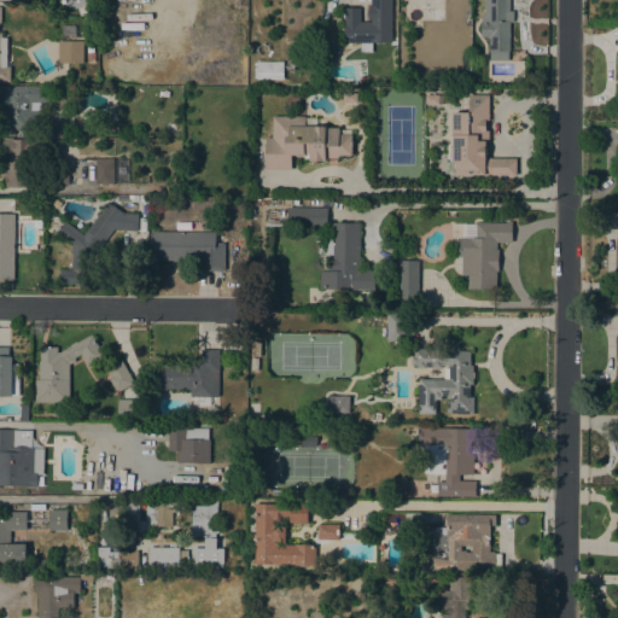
[(343,7),(360,7),(360,21),(371,21),(371,18),(368,18),(368,6),(369,6),(369,0),(391,0),(391,42),(343,42),(343,7)]
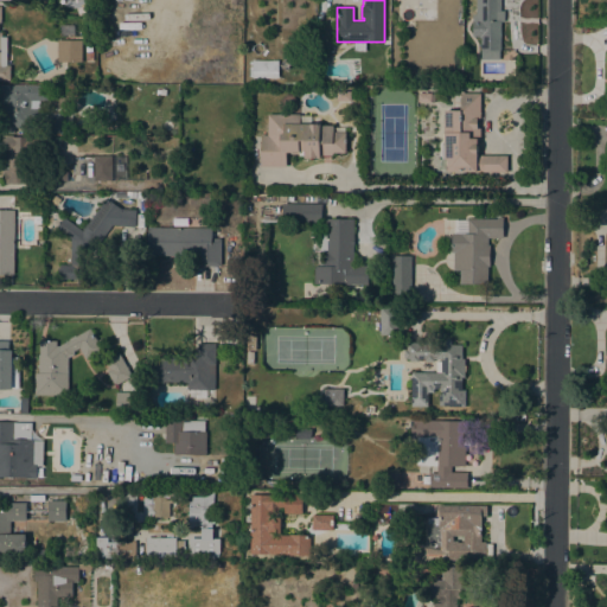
[(500,0),(500,59),(480,59),(480,36),(472,36),(472,14),(475,14),(475,0),(500,0)]
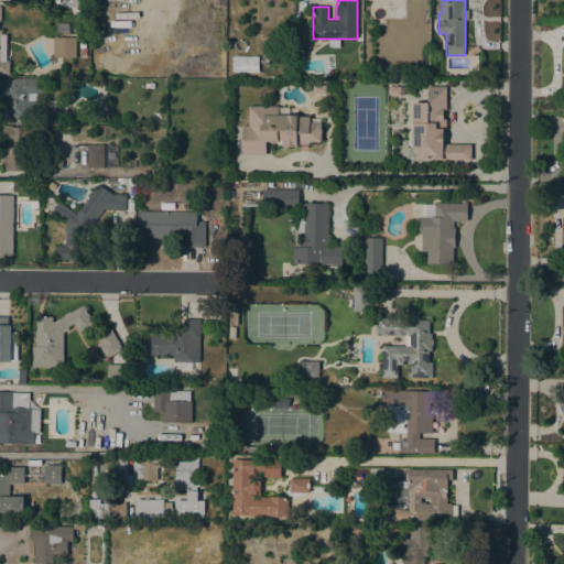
[(7,61),(10,61),(10,75),(0,75),(0,6),(1,6),(0,21),(0,30),(2,30),(2,34),(7,34),(7,61)]
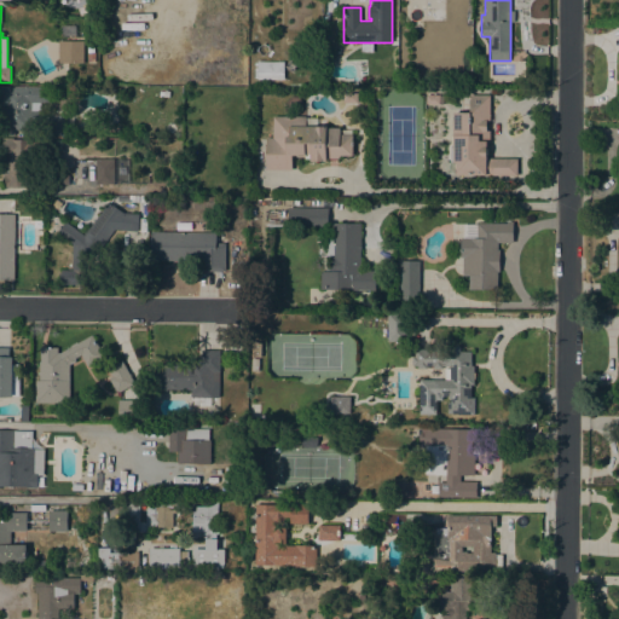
[(432,19),(432,12),(435,7),(444,9),(444,19),(432,19)]
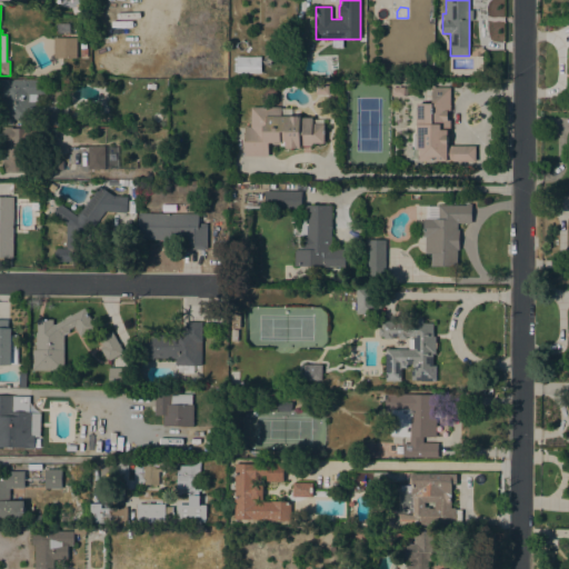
[(56,32),(56,23),(70,22),(70,32),(56,32)]
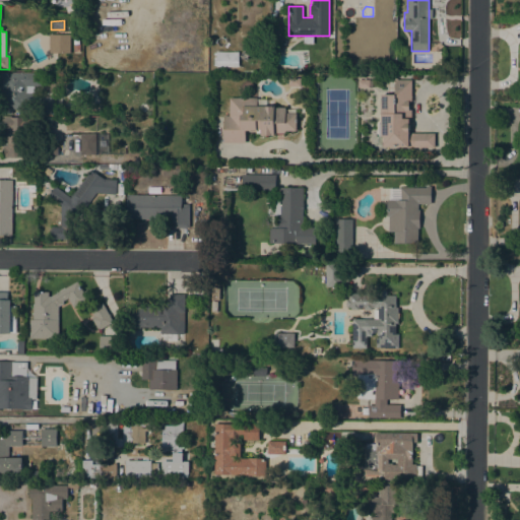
[(70,35),(70,53),(49,53),(49,35),(70,35)]
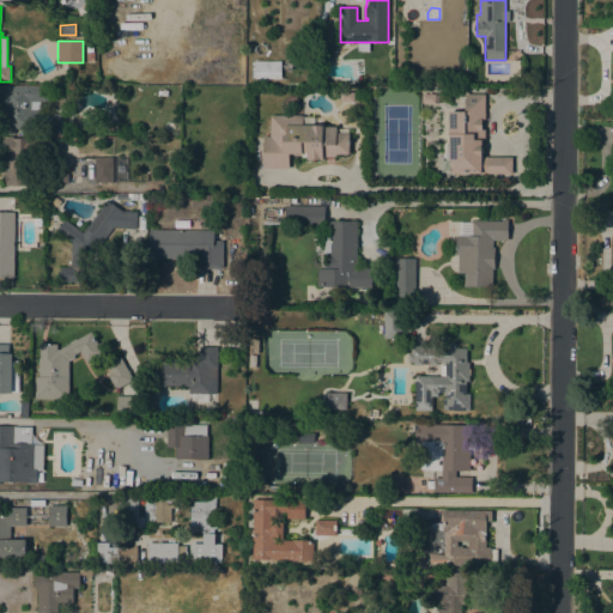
[(280,61),(280,79),(254,79),(255,61),(280,61)]
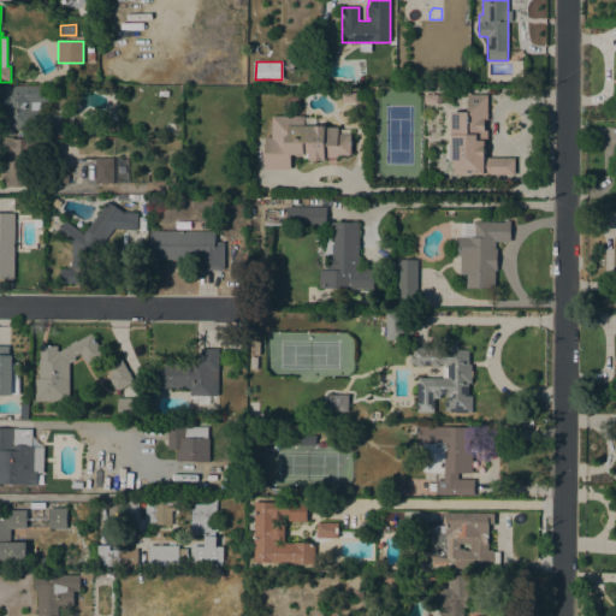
[(47,102),(41,101),(41,118),(30,118),(30,130),(15,129),(15,135),(3,135),(3,110),(0,110),(0,86),(48,87),(47,102)]
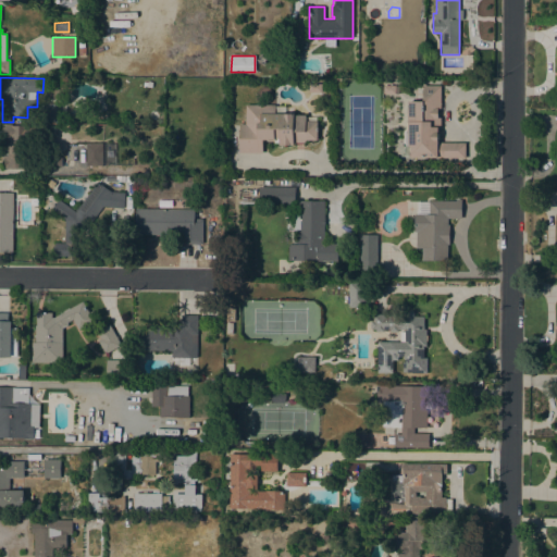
[(309,84),(321,84),(321,93),(308,93),(309,84)]
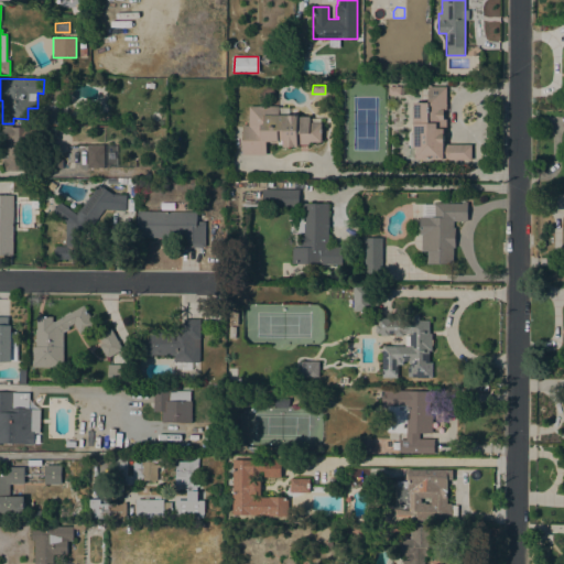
[(403,86),(403,95),(388,95),(388,86),(403,86)]
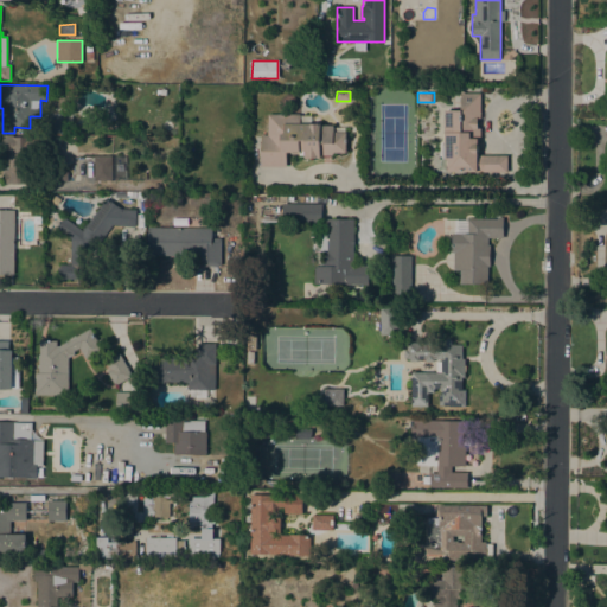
[(452,109),(452,95),(461,95),(461,93),(480,93),(480,119),(478,119),(478,128),(480,128),(480,139),(479,139),(478,155),(508,155),(506,172),(448,172),(448,158),(446,158),(446,109),(452,109)]
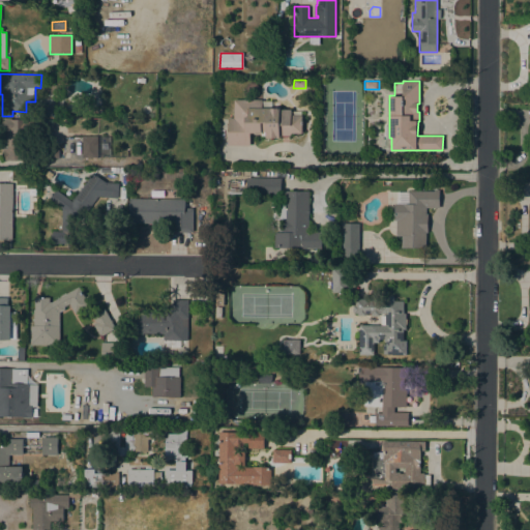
[(54,115),(45,115),(46,97),(55,97),(54,115)]
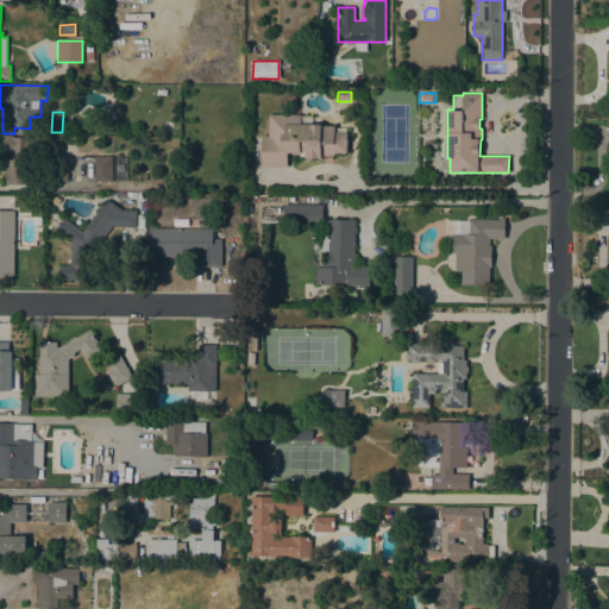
[(262,136),(268,136),(268,114),(301,114),(301,115),(312,115),(312,124),(320,124),(320,125),(321,125),(321,126),(334,126),(334,127),(346,127),(346,132),(347,132),(346,154),(341,154),(341,155),(340,155),(339,155),(338,155),(338,154),(334,152),(333,156),(331,156),(331,158),(322,158),(322,156),(321,156),(321,158),(318,158),(314,158),(314,161),(313,161),(312,161),(311,158),(309,158),(306,158),(306,156),(299,156),(299,154),(292,154),(292,151),(287,151),(287,168),(262,167),(262,136)]
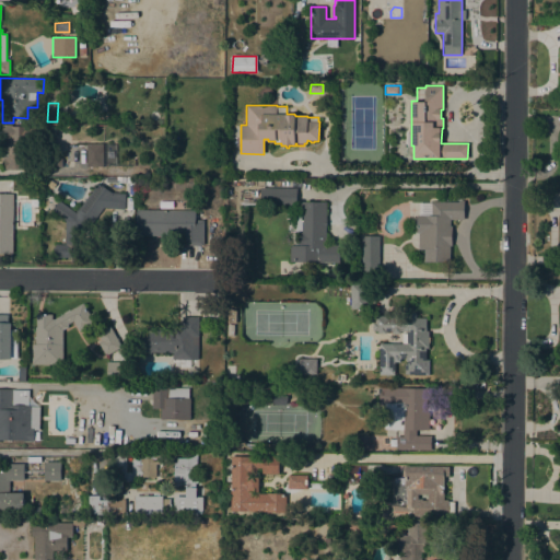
[(12,125),(12,126),(26,126),(25,168),(4,168),(4,160),(2,160),(2,155),(7,155),(8,138),(0,138),(0,125),(6,125),(12,125)]
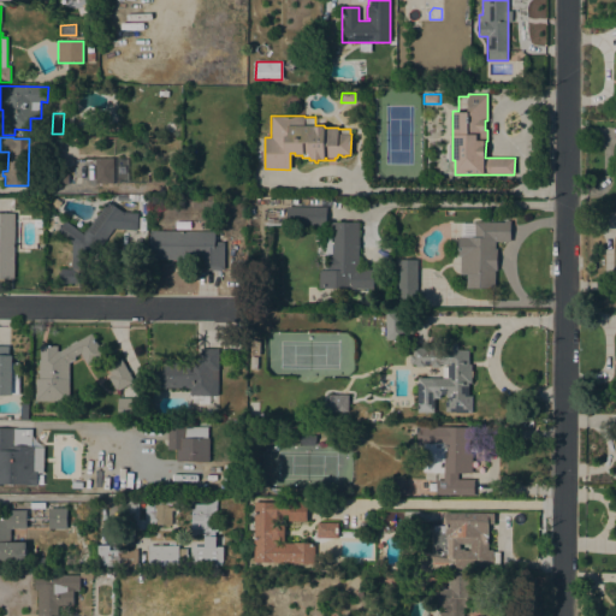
[(53,138),(63,140),(61,153),(53,153),(53,138)]
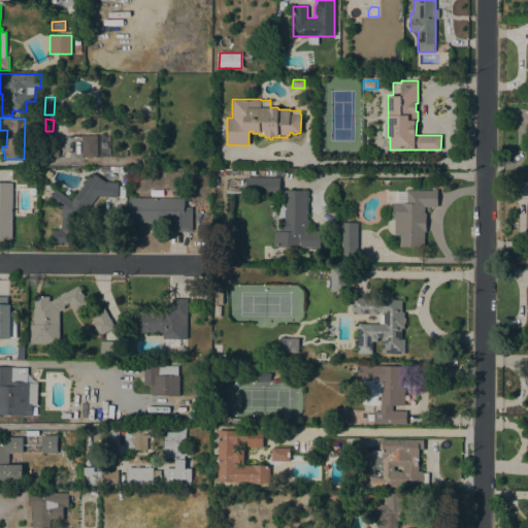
[(81,157),(81,135),(97,135),(97,157),(81,157)]
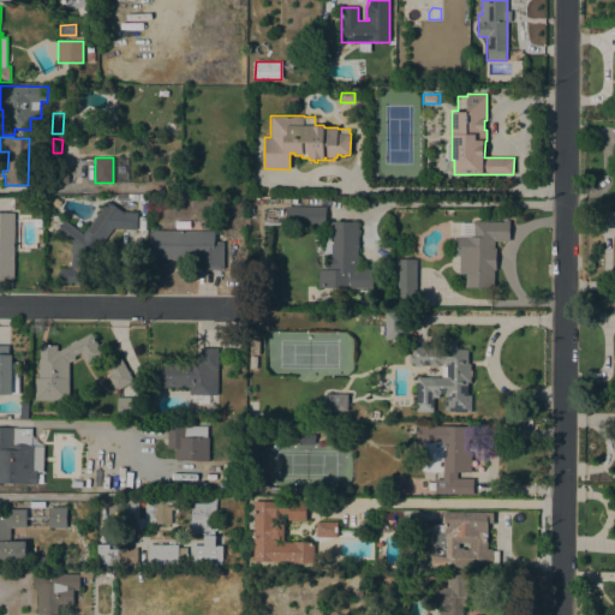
[(67,184),(57,183),(57,173),(69,173),(67,184)]
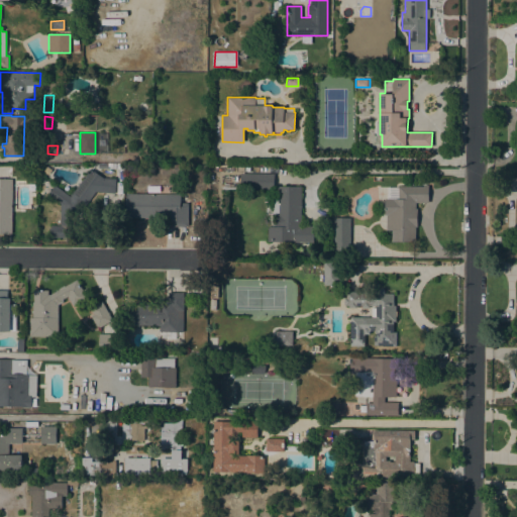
[(50,175),(47,176),(44,174),(43,171),(44,168),(47,167),(50,168),(52,172),(50,175)]
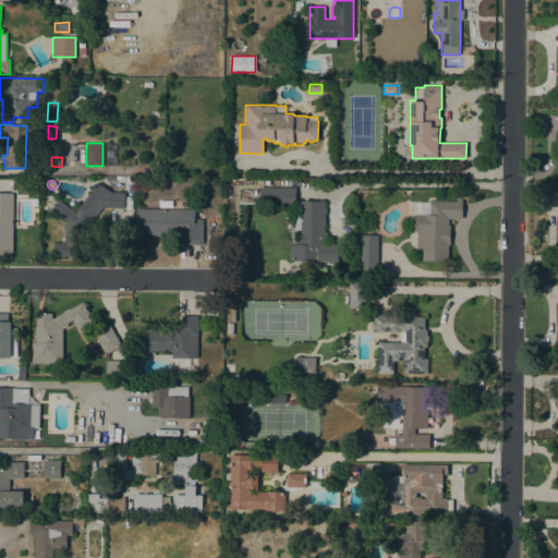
[(77,209),(76,208),(80,203),(81,204),(97,181),(111,192),(125,193),(123,209),(102,207),(85,232),(85,256),(55,256),(55,254),(52,254),(52,246),(55,246),(55,243),(64,243),(64,219),(51,209),(59,199),(75,213),(77,209)]
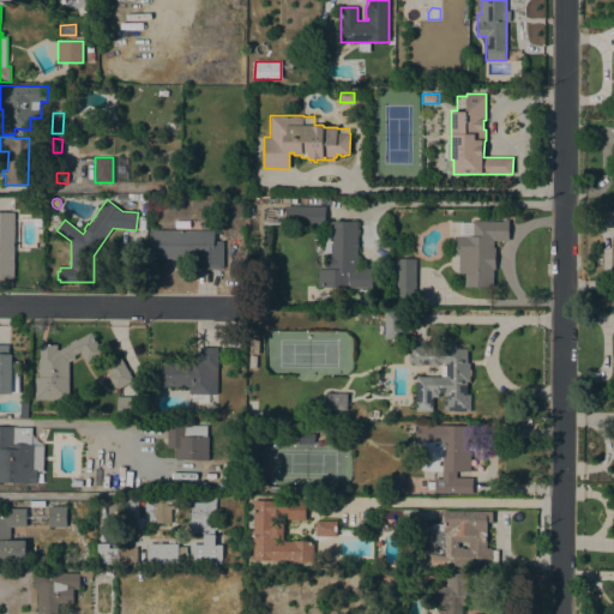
[(325,226),(286,226),(286,205),(325,205),(325,226)]
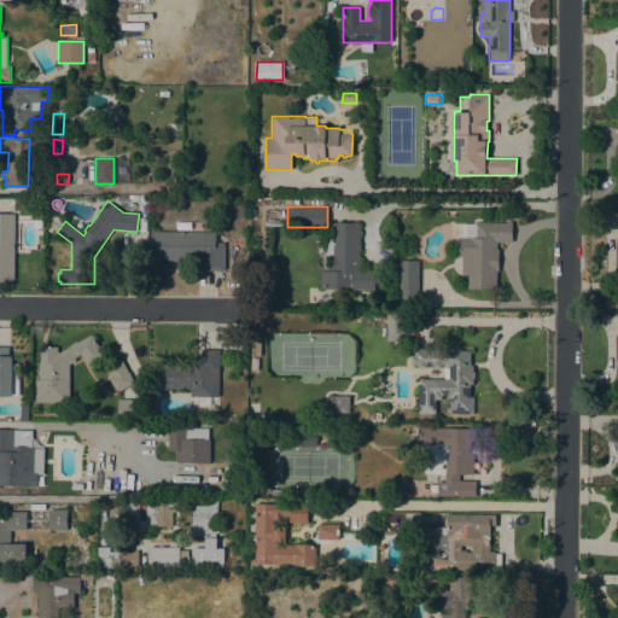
[(0,279),(0,214),(15,214),(15,279),(0,279)]
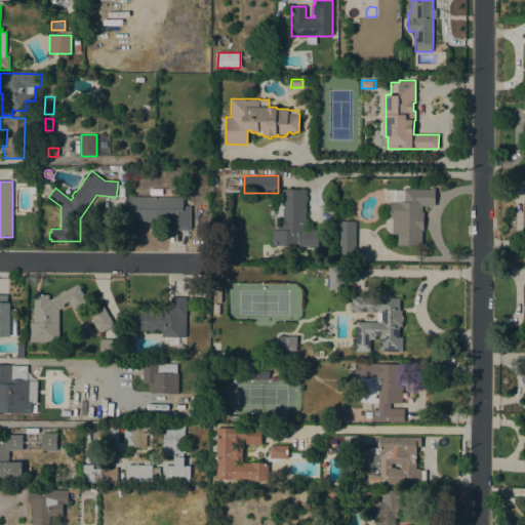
[(430,189),(430,188),(435,188),(435,206),(421,205),(421,212),(423,212),(423,231),(421,231),(421,245),(397,245),(397,234),(392,234),(392,218),(391,218),(391,202),(393,202),(393,190),(404,190),(404,189),(430,189)]
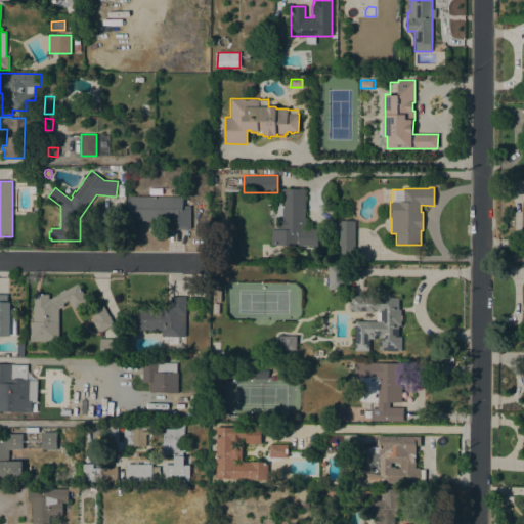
[(281,201),(281,188),(305,188),(305,228),(317,229),(317,247),(312,247),(312,245),(296,245),(296,247),(293,247),(293,246),(270,245),(271,229),(280,229),(280,217),(276,217),(276,201),(281,201)]
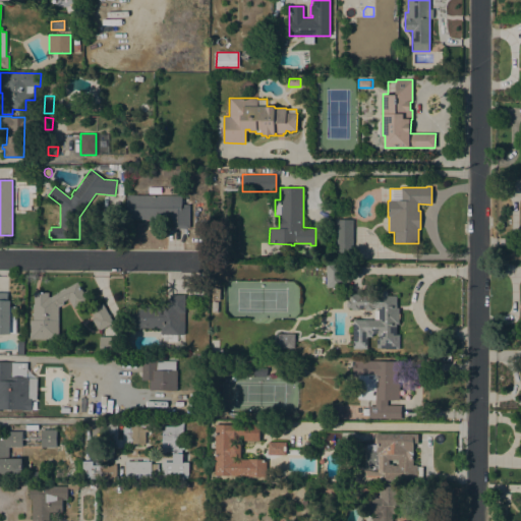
[(181,195),(181,205),(189,205),(189,228),(168,228),(168,222),(150,222),(150,220),(126,219),(126,195),(181,195)]
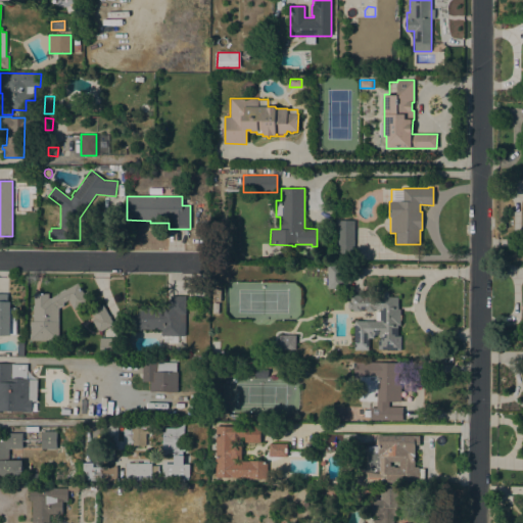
[(337,220),(353,221),(353,254),(337,254),(337,220)]
